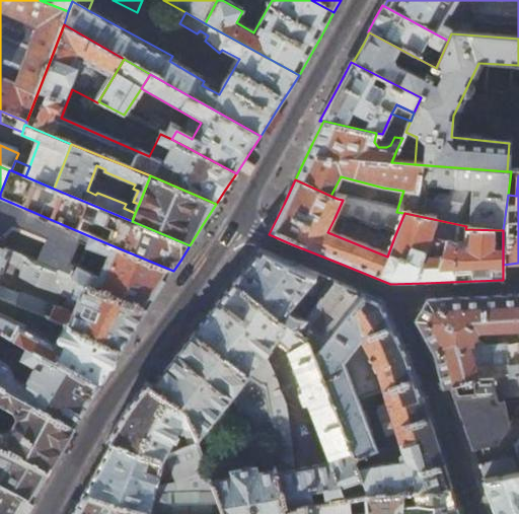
[(87,246),(92,237),(0,198),(0,245),(3,236),(12,228),(47,242),(36,265),(73,280),(78,269),(70,266),(79,243),(87,246)]
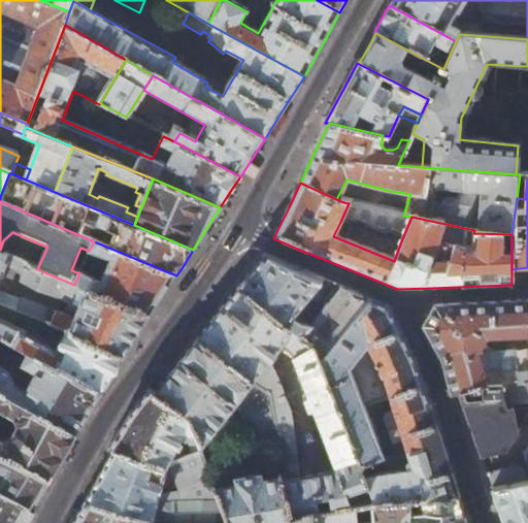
[(403,216),(349,203),(340,222),(354,227),(355,226),(386,239),(388,235),(401,241),(411,217),(403,216)]
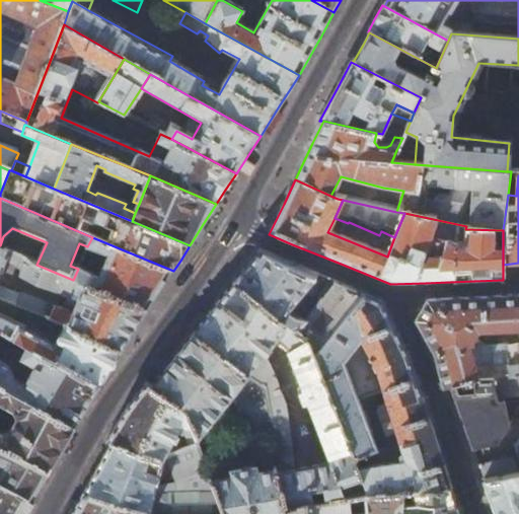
[(92,237),(87,246),(109,255),(98,279),(78,269),(73,280),(148,311),(160,291),(173,271),(92,237)]
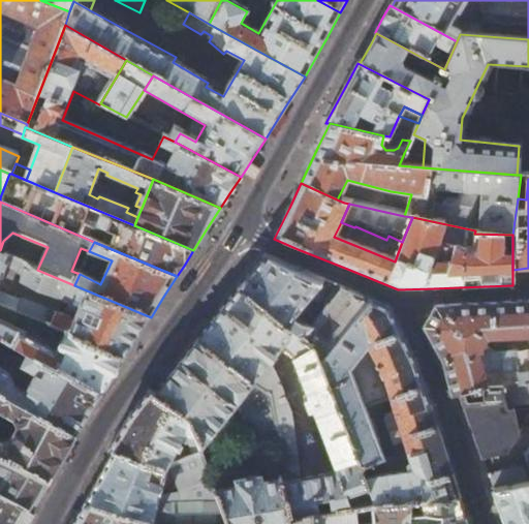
[(0,279),(8,258),(0,254),(0,308),(66,335),(68,336),(74,321),(21,301),(19,306),(0,298),(0,279)]
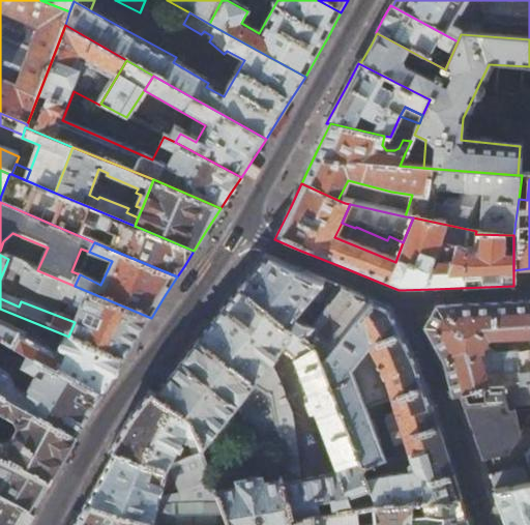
[(291,268),(265,257),(256,269),(239,290),(318,352),(322,365),(372,303),(301,272),(291,268)]
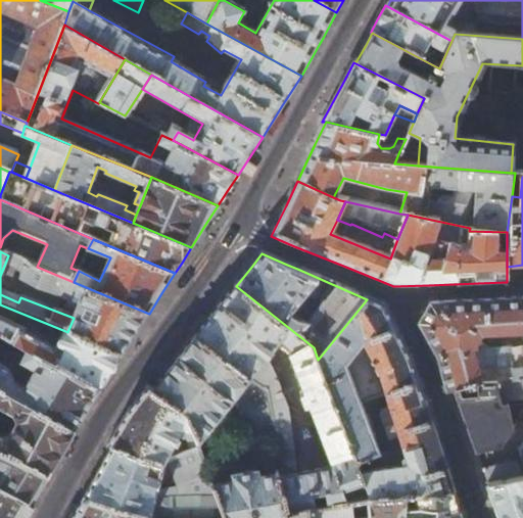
[(149,314),(74,282),(37,267),(10,255),(9,261),(26,268),(19,282),(58,297),(58,296),(79,304),(74,318),(67,332),(123,355),(135,335),(149,314)]
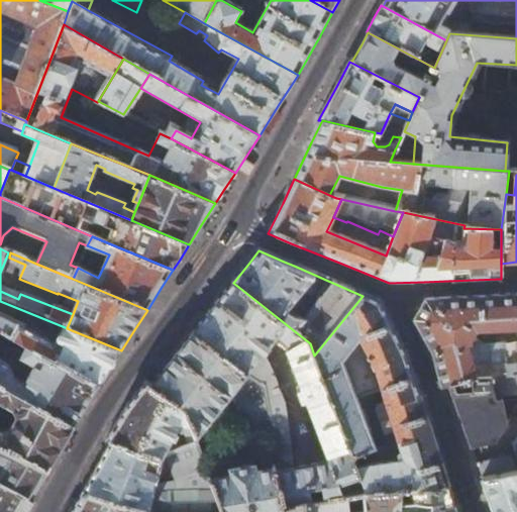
[(322,489),(325,502),(347,498),(364,495),(314,355),(310,343),(233,283),(213,308),(211,311),(192,335),(264,389),(271,431),(275,470),(281,510),(305,505),(312,504),(309,492),(322,489)]
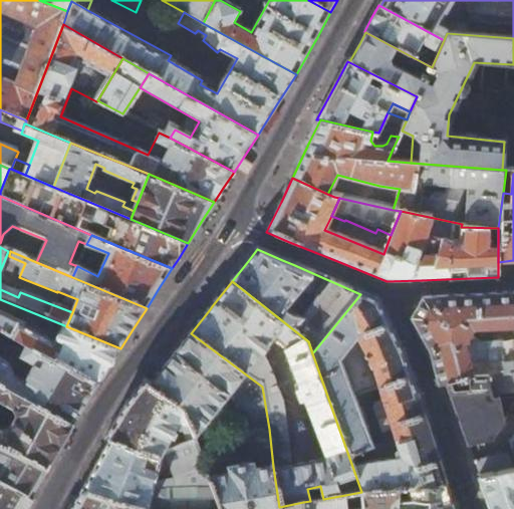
[(377,301),(369,297),(360,294),(312,353),(361,492),(446,485),(431,439),(430,434),(408,361),(406,355),(390,323),(377,301)]
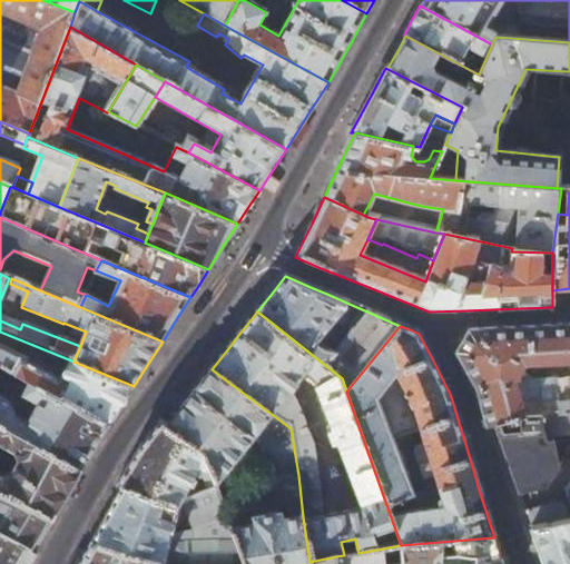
[(557,327),(469,332),(462,343),(455,354),(475,389),(485,428),(494,426),(510,421),(569,416),(569,326),(559,327),(557,327)]
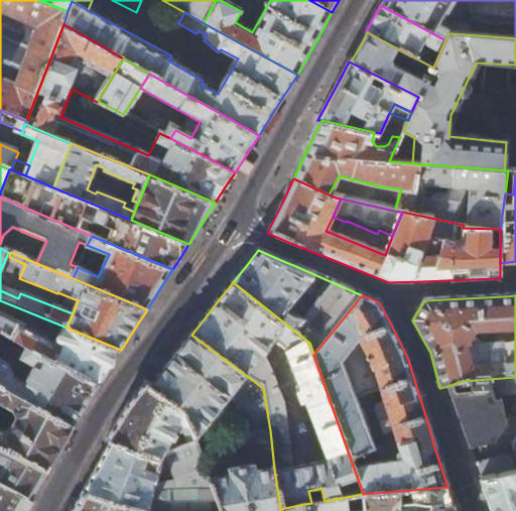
[(0,334),(1,335),(4,335),(12,340),(98,385),(110,367),(121,350),(67,328),(65,327),(58,339),(27,326),(18,327),(0,317),(0,334)]
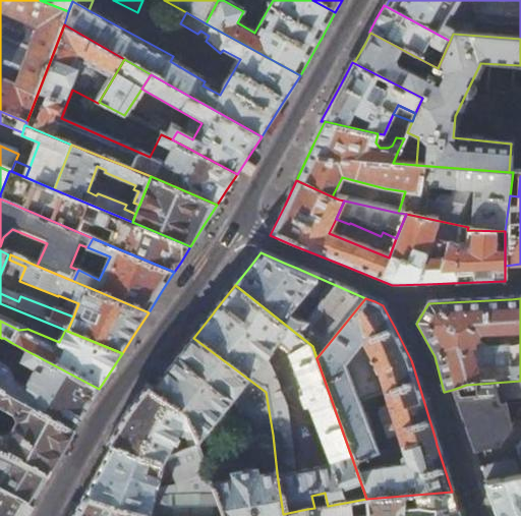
[(266,392),(193,338),(174,361),(152,390),(184,411),(198,449),(207,470),(214,467),(205,443),(199,440),(230,402),(273,435),(266,392)]
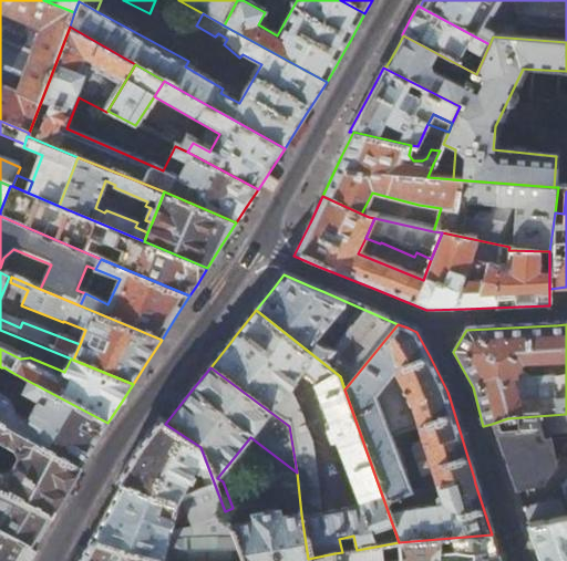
[(0,396),(0,424),(81,468),(95,444),(107,423),(13,373),(10,378),(27,388),(23,393),(39,402),(28,423),(12,415),(13,413),(13,408),(12,405),(11,404),(9,402),(0,396)]
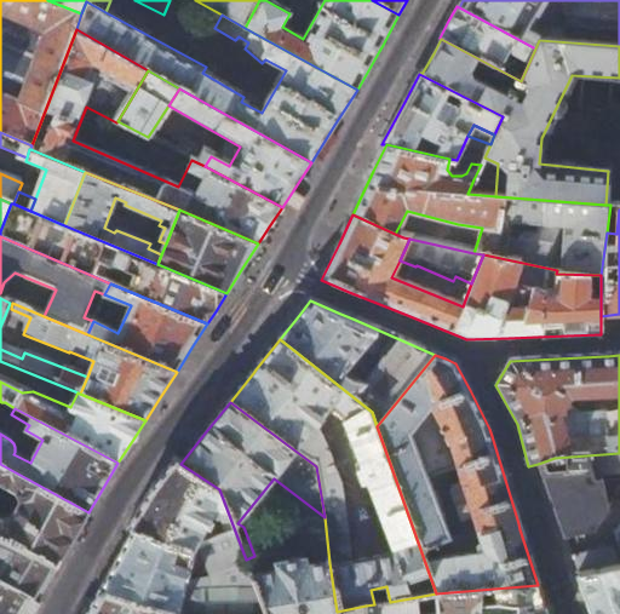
[(619,531),(619,535),(619,544),(619,453),(555,458),(538,464),(552,503),(566,540),(595,534),(609,511),(609,509),(614,501),(619,499),(619,531)]
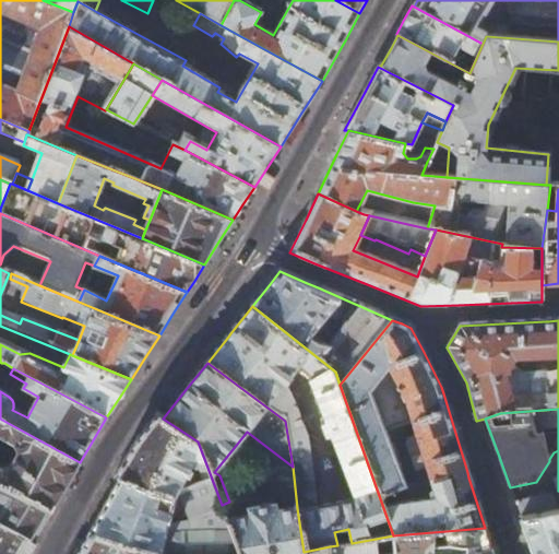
[(137,439),(115,476),(120,478),(177,497),(195,458),(204,485),(213,482),(198,441),(163,419),(157,415),(137,439)]
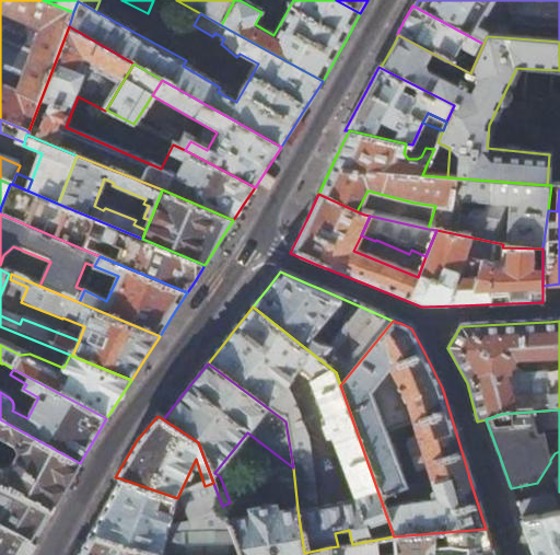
[(80,463),(0,419),(0,484),(51,512),(67,486),(80,463)]
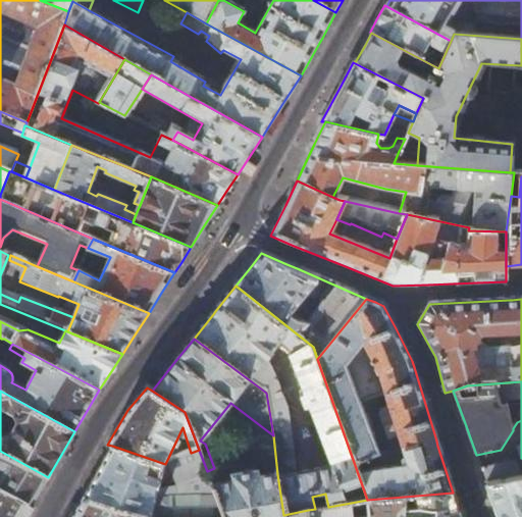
[(165,464),(112,446),(101,467),(84,499),(144,516),(153,516),(158,493),(164,469),(165,464)]
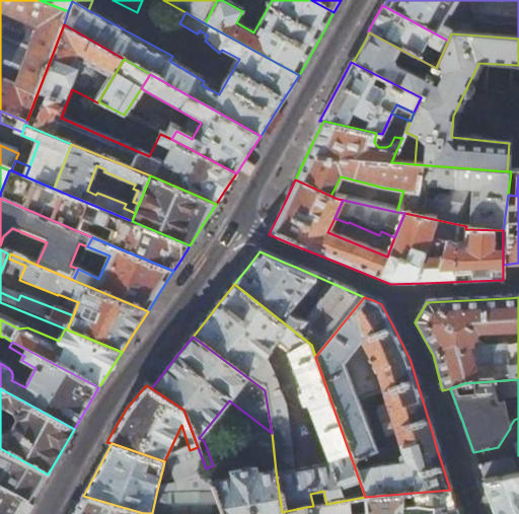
[(206,468),(198,447),(190,450),(164,461),(163,466),(167,467),(169,466),(176,486),(210,481),(206,468)]
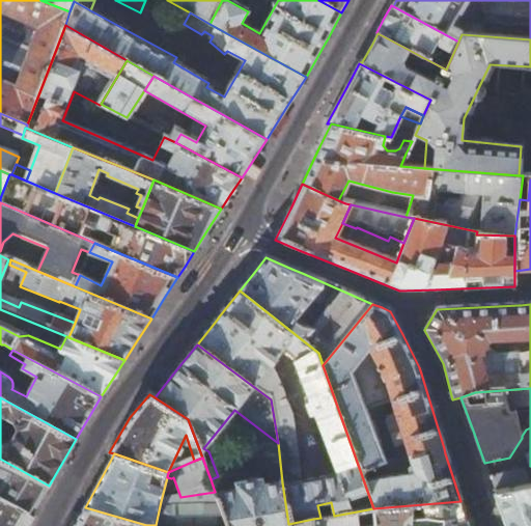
[(0,459),(0,495),(32,513),(33,511),(40,499),(49,486),(0,459)]
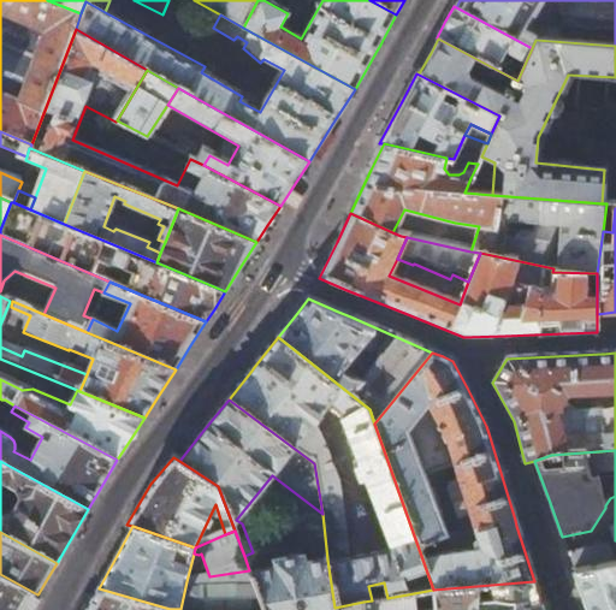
[(586,552),(569,557),(574,572),(614,564),(611,548),(586,552)]
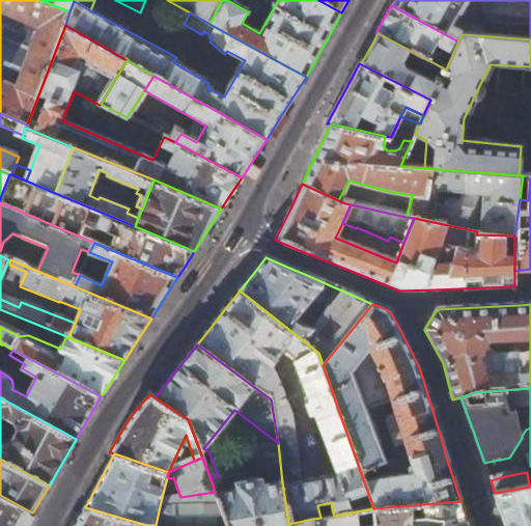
[(288,524),(282,482),(263,486),(262,480),(236,483),(238,490),(216,493),(228,525),(313,525),(313,519),(288,524)]
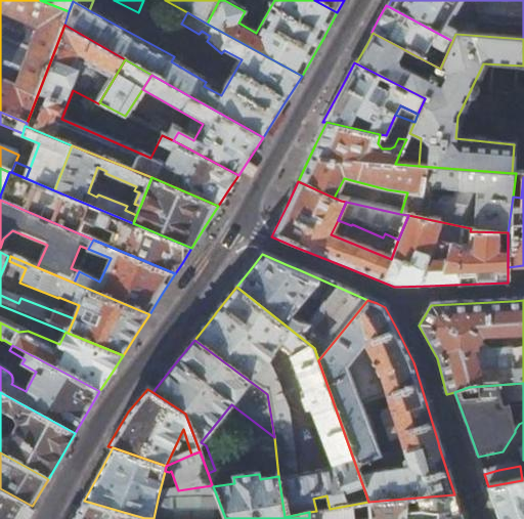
[(523,518),(523,479),(522,480),(488,486),(499,517),(499,518),(523,518)]
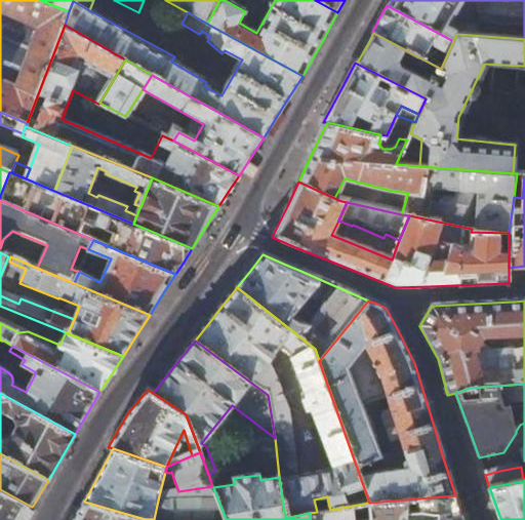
[(226,519),(213,487),(212,486),(178,491),(159,495),(154,519),(226,519)]
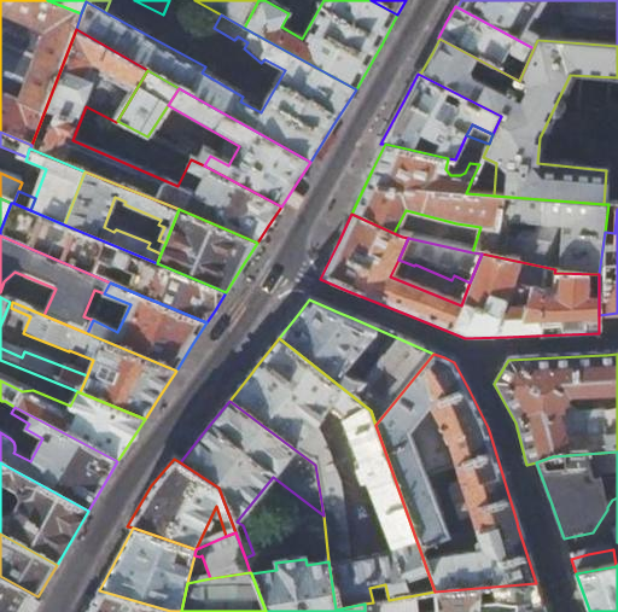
[(29,611),(39,598),(38,596),(0,576),(0,611),(29,611)]
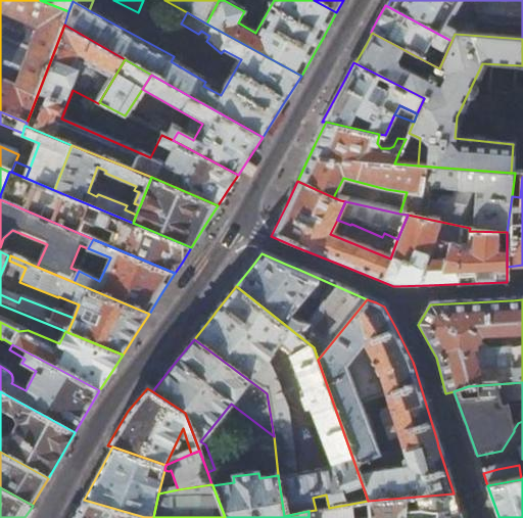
[(454,493),(368,501),(370,517),(460,517),(459,512),(454,493)]
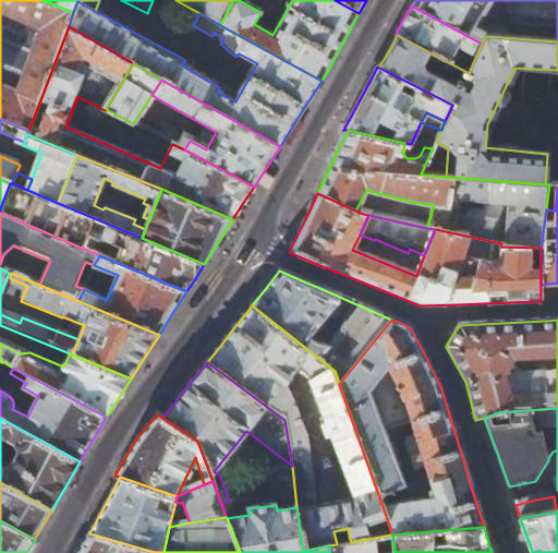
[(154,552),(89,533),(82,547),(79,552),(154,552)]
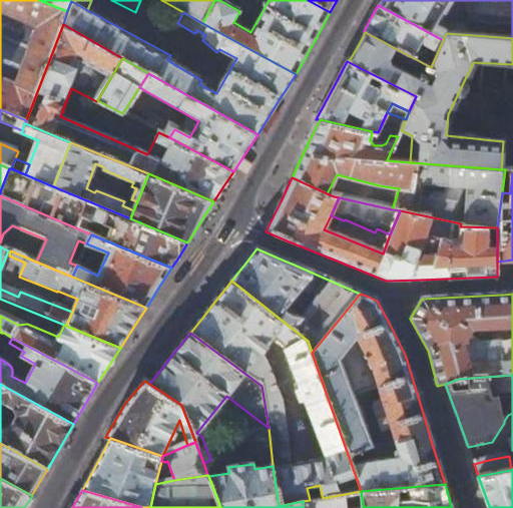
[(345,494),(323,498),(310,500),(303,501),(303,507),(346,507),(345,494)]
